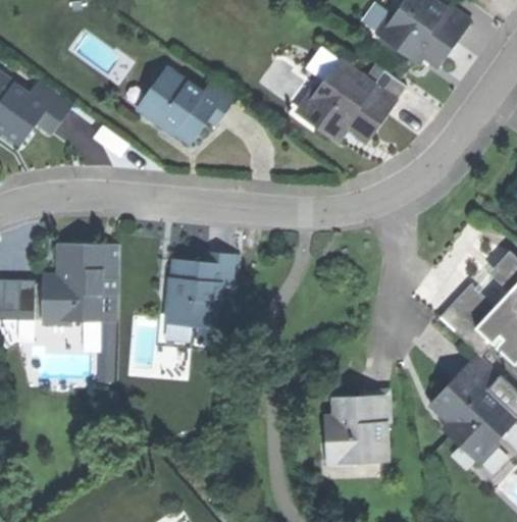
[(430,0),(404,0),(378,37),(409,57),(414,50),(437,66),(453,45),(470,21),(448,6),(446,10),(430,0)]
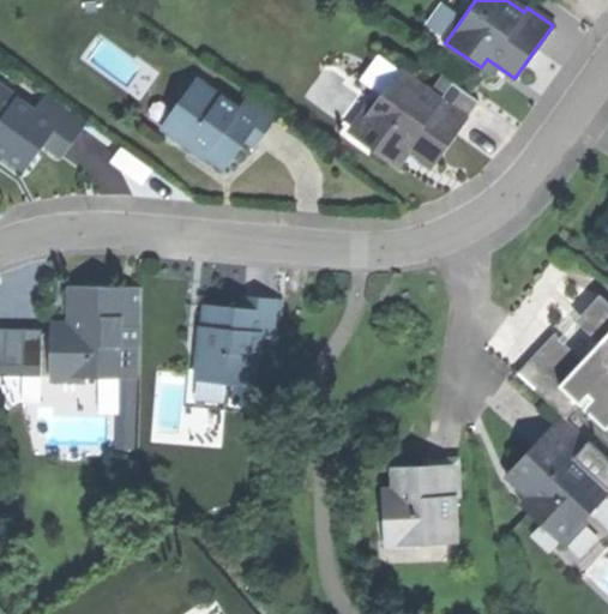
[(395,66),(375,92),(385,98),(397,80),(415,94),(421,85),(395,66)]
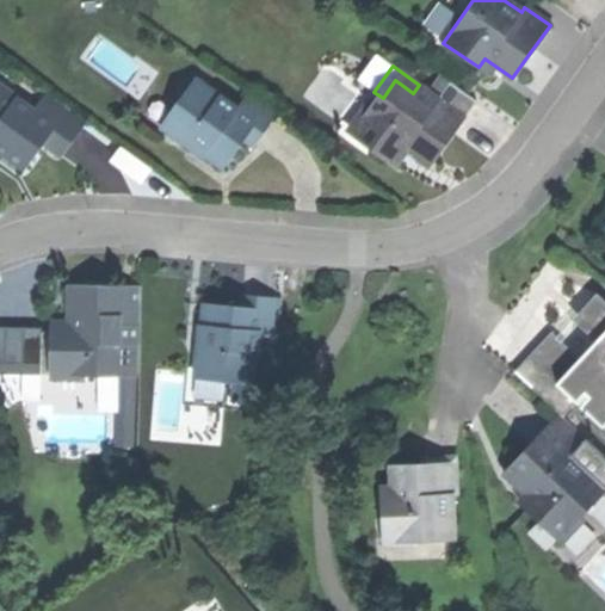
[(445,79),(433,96),(462,116),(474,100),(445,79)]
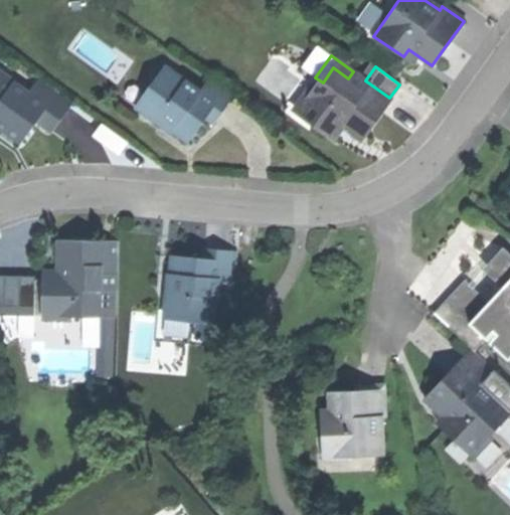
[(163,67),(133,108),(157,125),(162,118),(173,126),(171,129),(188,141),(197,128),(204,120),(211,125),(233,96),(208,77),(197,93),(163,67)]
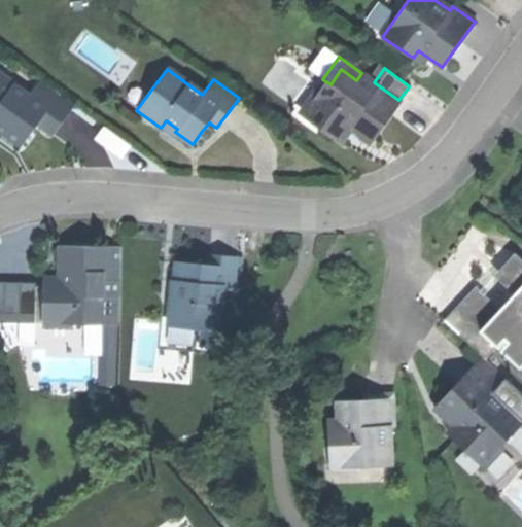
[(322,79),(298,114),(331,138),(341,124),(368,143),(382,123),(398,100),(374,82),(361,73),(356,80),(341,69),(331,84),(322,79)]
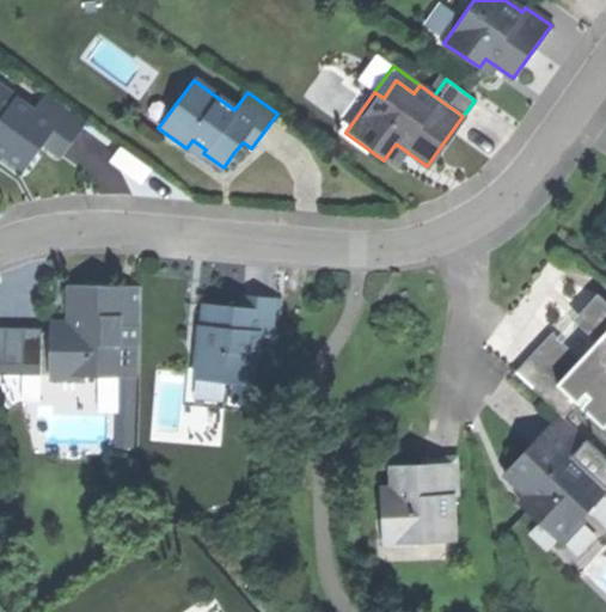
[(0,154),(23,171),(34,157),(41,145),(59,158),(85,122),(44,93),(31,111),(0,90),(0,154)]
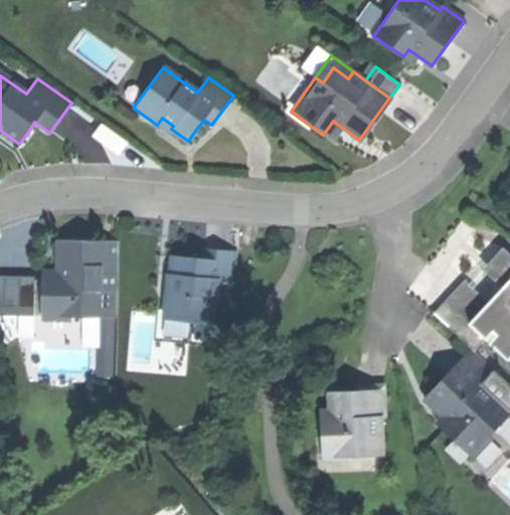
[(80,241),(55,241),(55,278),(39,277),(39,316),(97,317),(109,317),(115,318),(116,290),(100,289),(100,267),(115,268),(116,241),(80,241)]
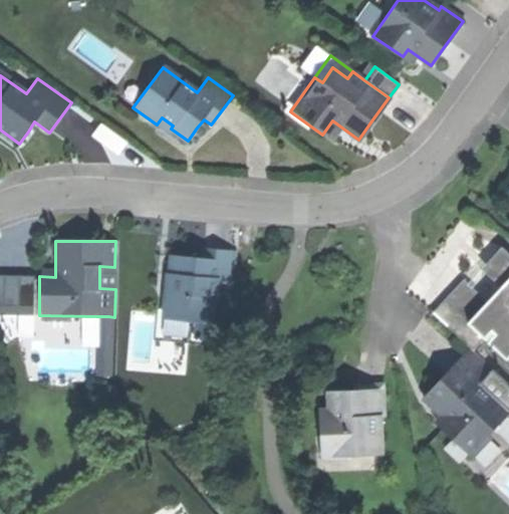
[(198,259),(172,257),(170,276),(176,277),(175,291),(164,290),(162,318),(212,322),(215,280),(233,281),(235,252),(217,250),(199,249),(198,259)]
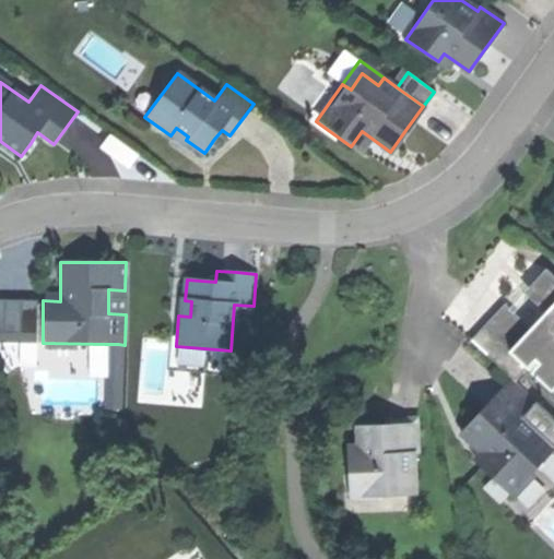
[(472,341),(513,379),(515,381),(528,368),(545,383),(553,373),(553,275),(549,272),(532,288),(553,308),(542,319),(532,330),(506,305),(472,341)]
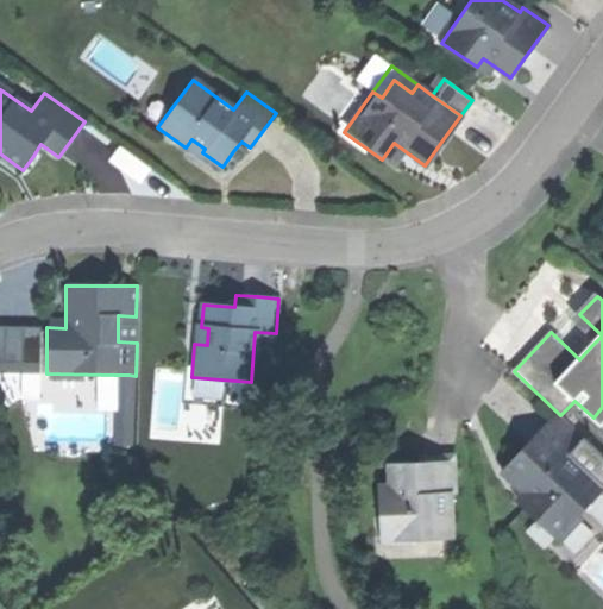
[(39,326),(0,325),(0,359),(39,360),(39,326)]
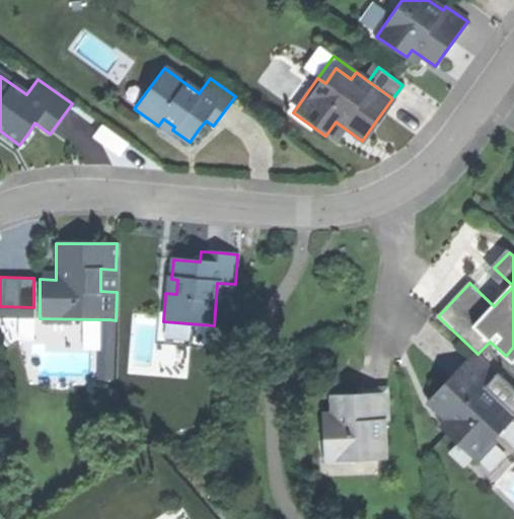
[(108,381),(109,319),(97,319),(96,381),(108,381)]
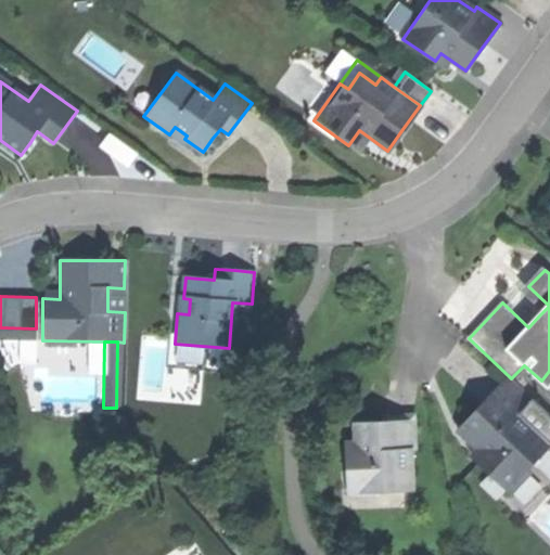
[(484,403),(459,429),(487,456),(478,464),(508,491),(549,446),(549,441),(545,436),(520,412),(533,398),(511,378),(509,376),(484,403)]
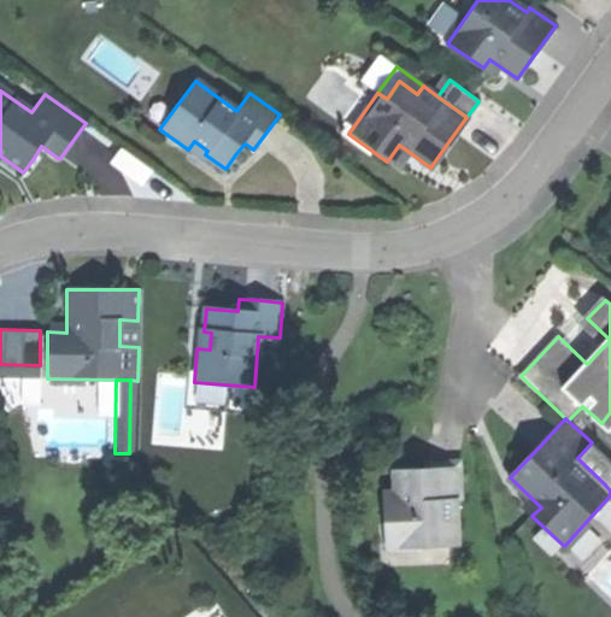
[(610,477),(610,460),(592,442),(577,458),(605,485),(610,477)]
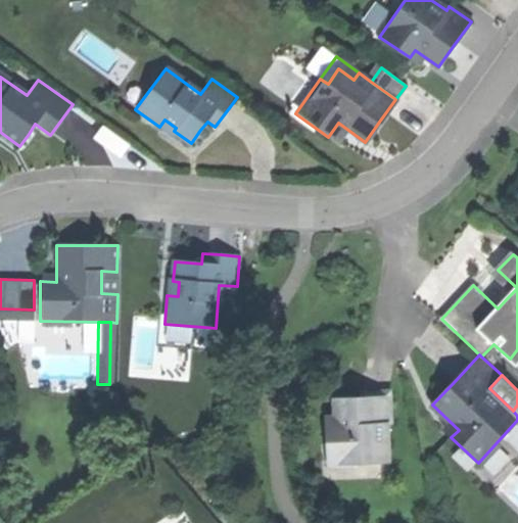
[(372,391),(359,391),(360,398),(334,398),(335,418),(326,419),(326,464),(387,464),(387,424),(391,424),(390,391),(372,391)]
